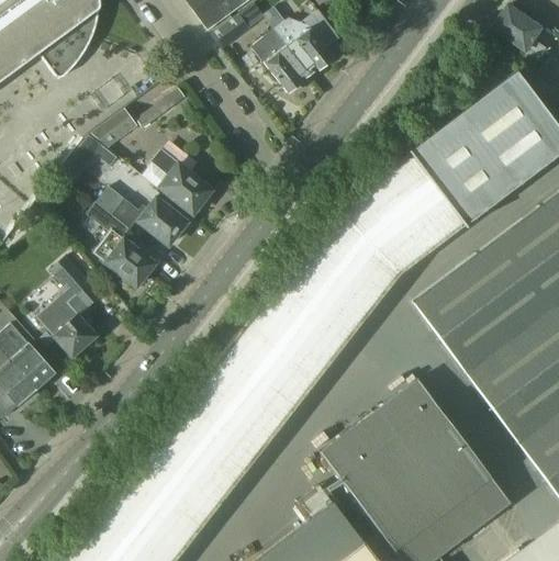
[(0,0),(0,80),(40,52),(56,75),(58,77),(62,77),(65,76),(77,64),(87,51),(94,35),(99,19),(100,1),(100,0),(0,0)]
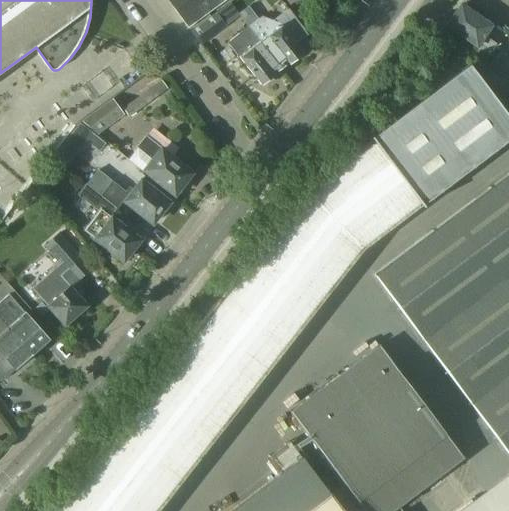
[(171,0),(191,27),(227,0),(171,0)]
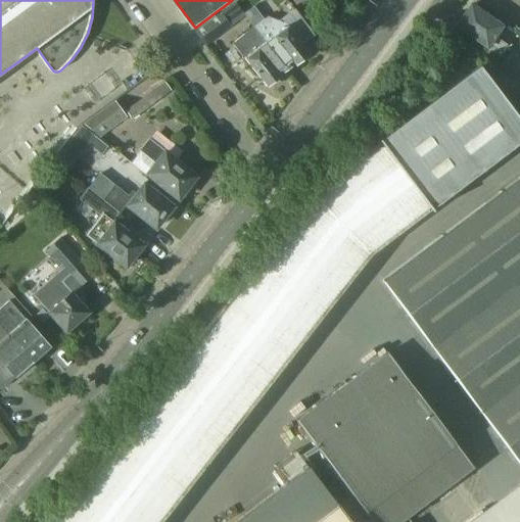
[(274,0),(282,10),(292,2),(290,0),(274,0)]
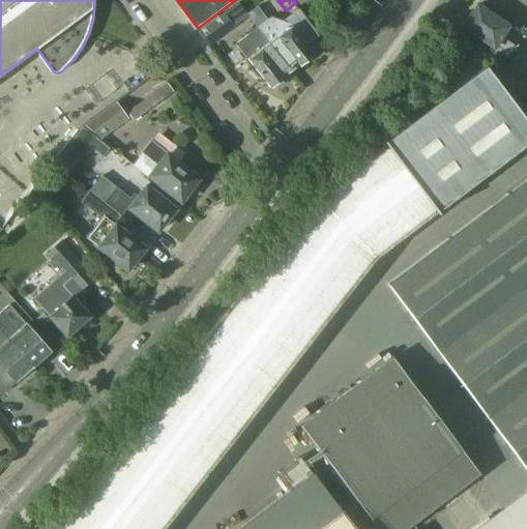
[(241,2),(226,13),(236,27),(251,16),(250,13),(241,2)]
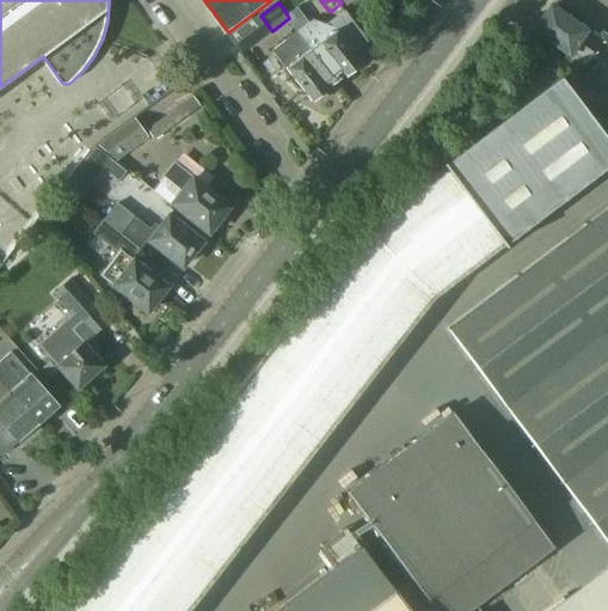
[(553,5),(538,30),(588,65),(596,53),(582,43),(589,30),(553,5)]
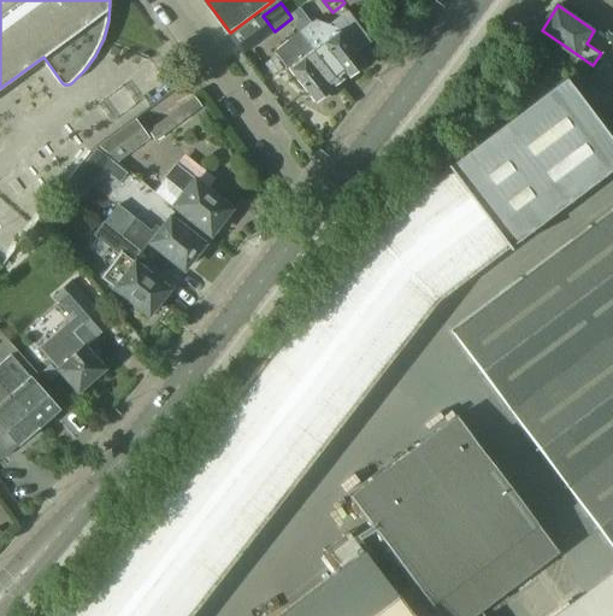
[(302,7),(290,16),(292,18),(301,31),(313,22),(302,7)]
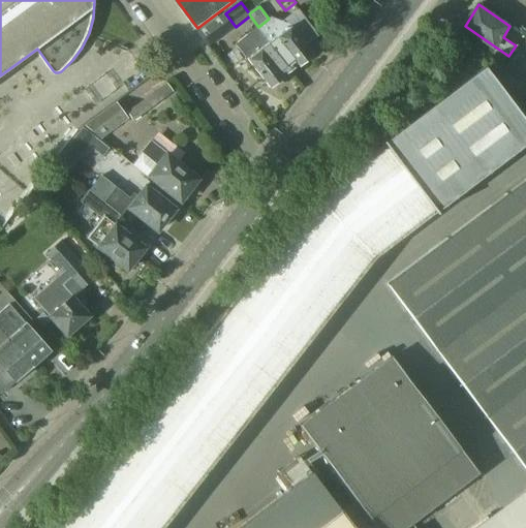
[(225,13),(199,32),(210,45),(236,27),(225,13)]
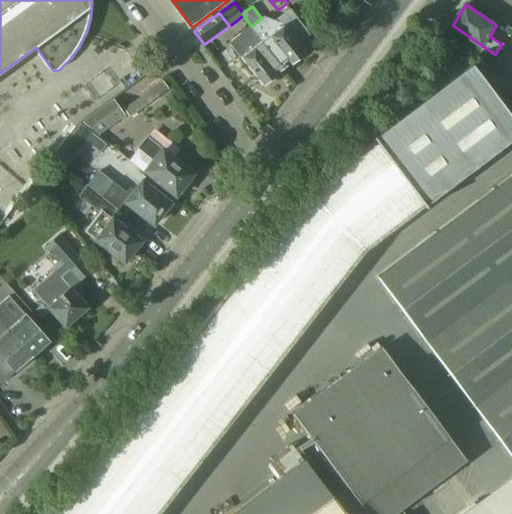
[(251,26),(286,68),(307,52),(285,24),(274,32),(263,17),(262,18),(251,26)]
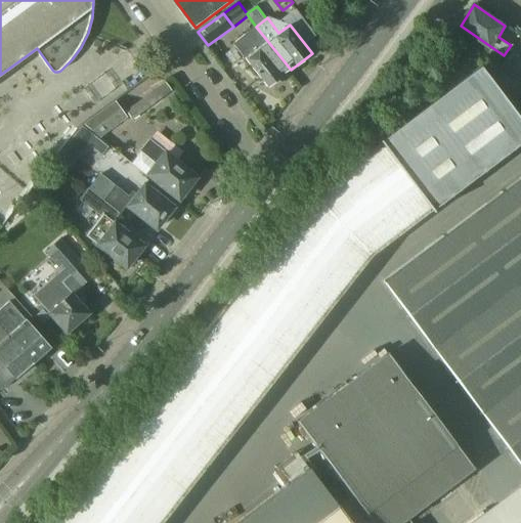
[(281,77),(291,70),(256,27),(235,43),(248,57),(269,86),(271,84),(275,86),(281,81),(281,77)]
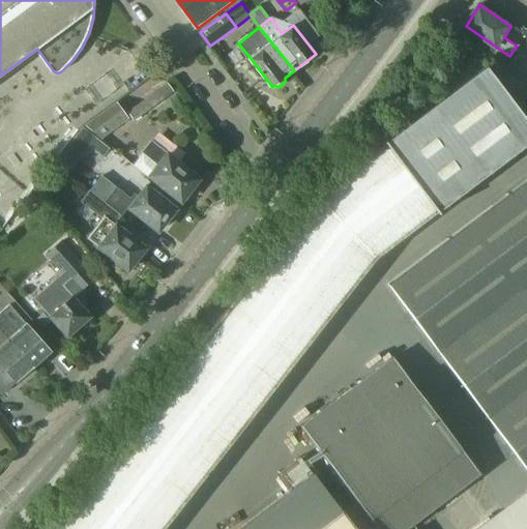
[(526,58),(521,54),(507,72),(526,86),(526,58)]
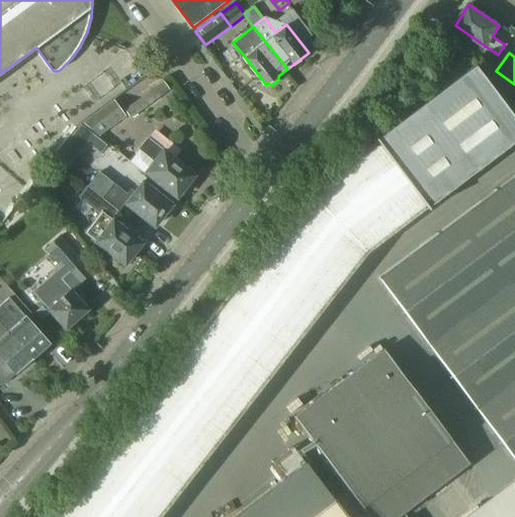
[(160,516),(369,251),(430,205),(514,139),(514,116),(476,66),(311,194),(56,516),(160,516)]
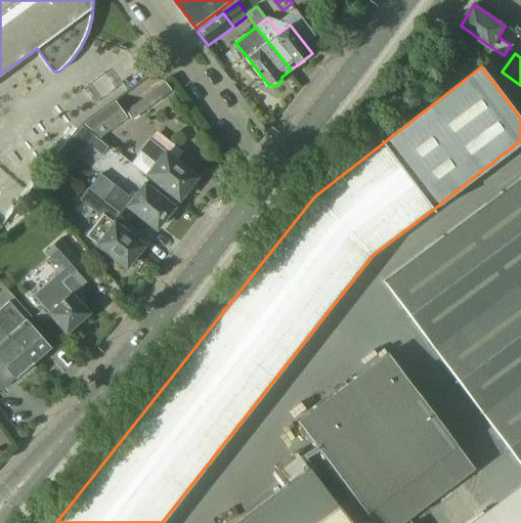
[(174,90),(167,82),(128,111),(134,119),(174,90)]
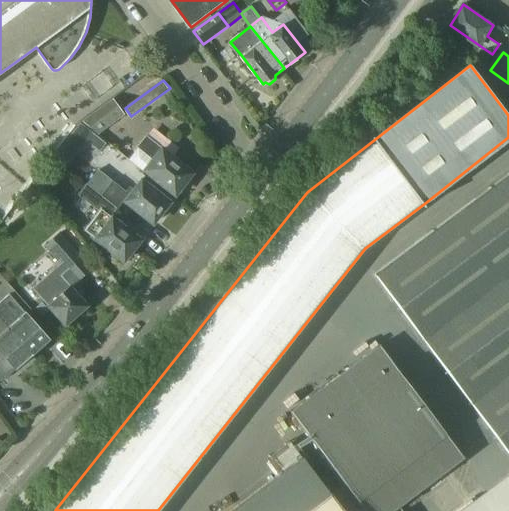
[(126,115),(115,99),(84,121),(100,134),(126,115)]
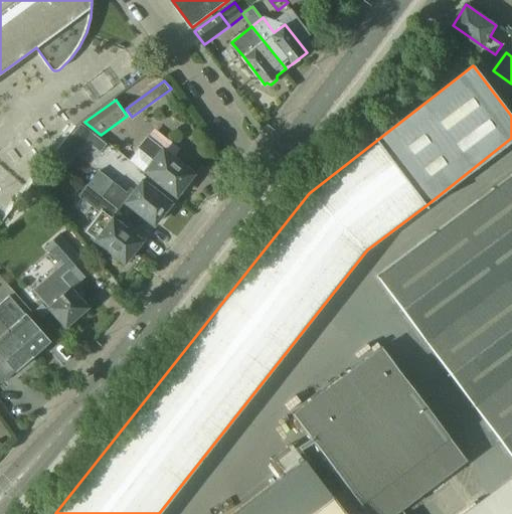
[(141,147),(133,158),(148,171),(178,195),(195,174),(150,137),(141,147)]
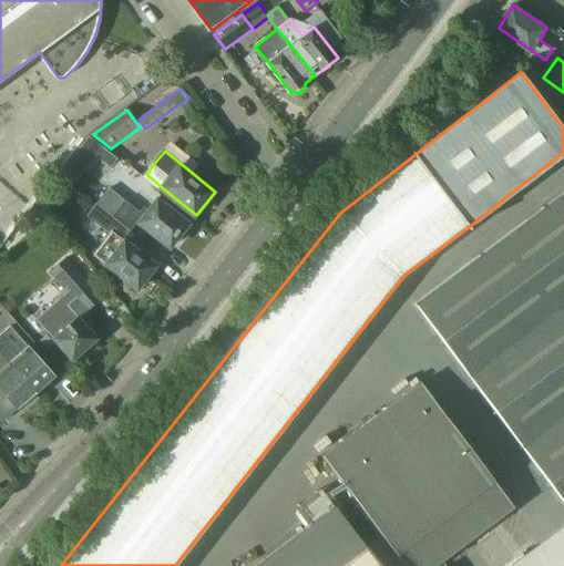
[(111,187),(99,203),(115,215),(127,201),(111,187)]
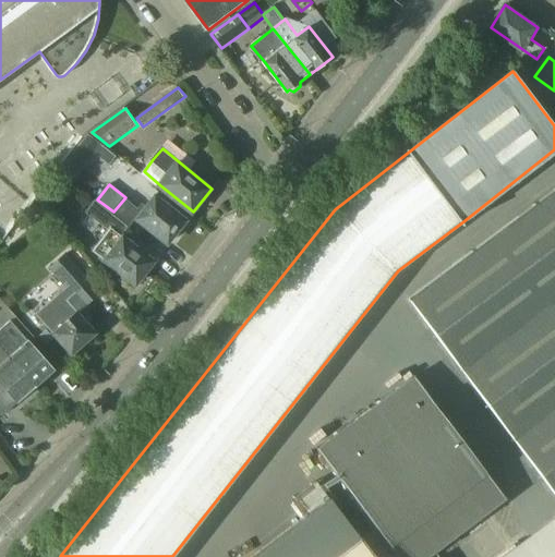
[(554,190),(411,299),(554,491),(554,190)]
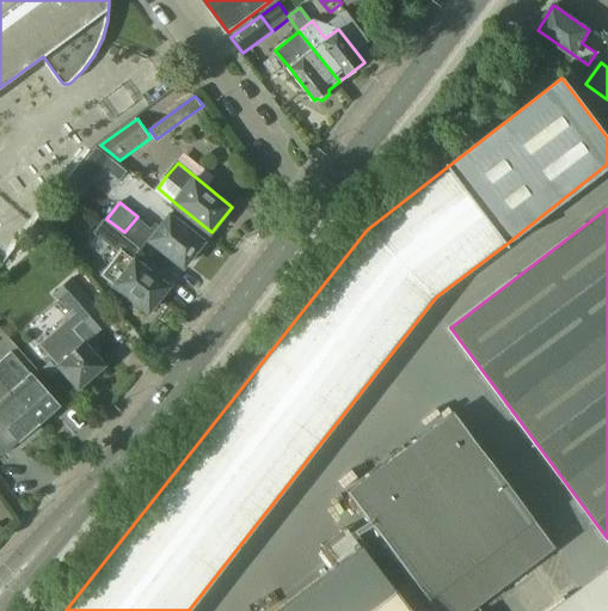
[(137,217),(124,232),(142,246),(149,238),(185,266),(195,254),(198,255),(204,248),(203,244),(204,240),(172,214),(161,227),(157,224),(153,230),(137,217)]
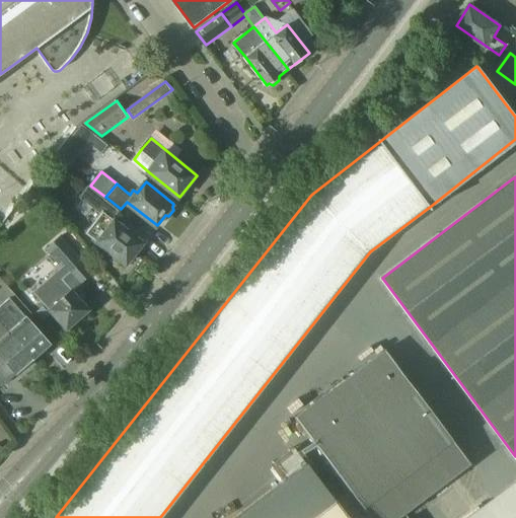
[(121,209),(105,197),(90,186),(81,197),(102,214),(88,232),(128,264),(133,262),(137,255),(137,252),(144,242),(114,218),(121,209)]
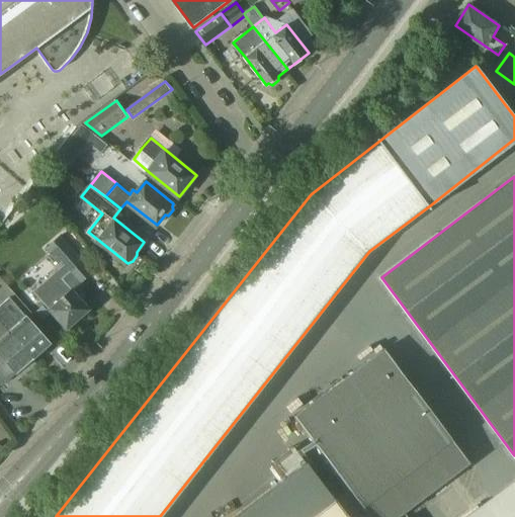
[(29,201),(37,191),(32,187),(24,197),(29,201)]
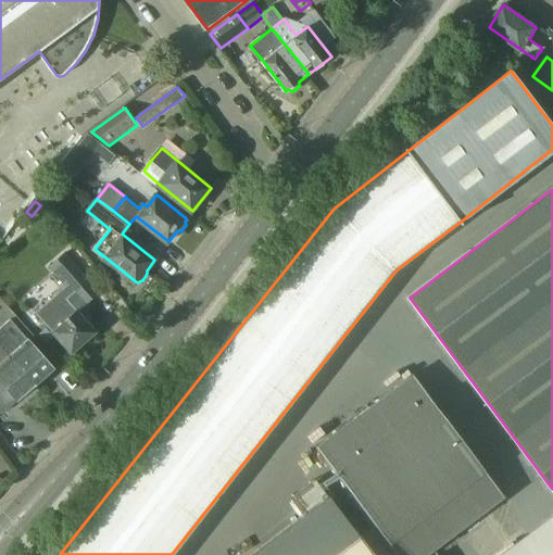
[(75,293),(91,279),(71,255),(54,270),(67,285),(75,293)]
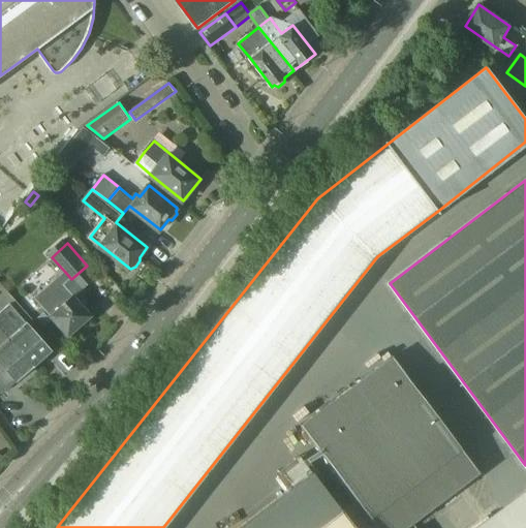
[(49,285),(35,297),(69,336),(93,315),(75,294),(66,284),(71,279),(64,271),(49,285)]
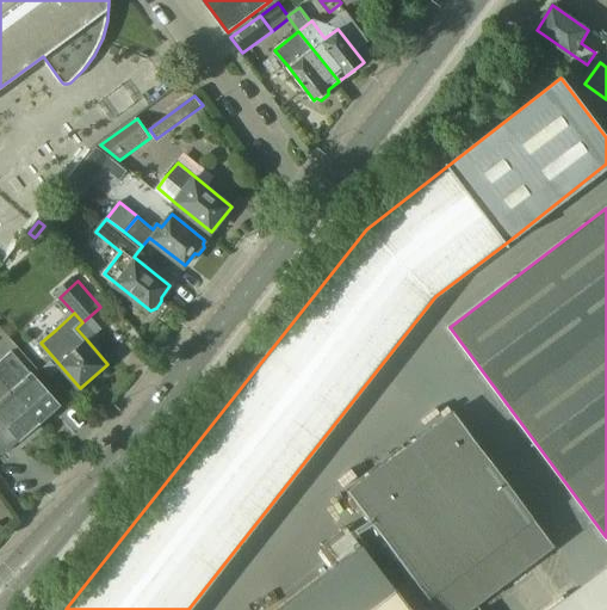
[(0,362),(0,375),(42,423),(61,405),(14,351),(0,362)]
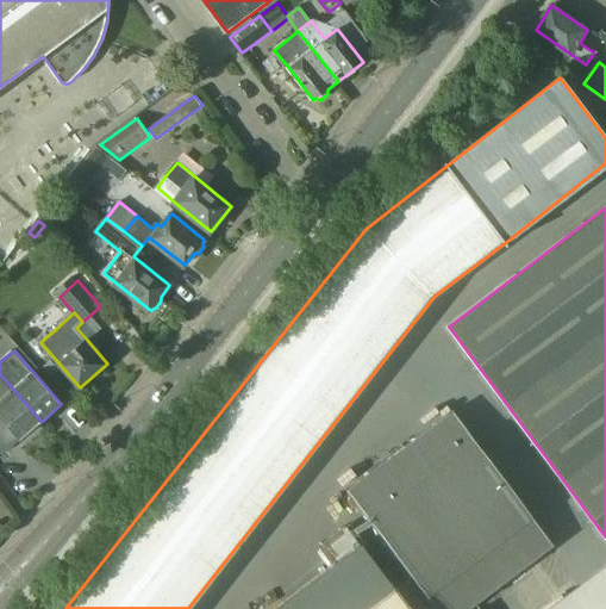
[(42,422),(0,374),(0,446),(5,453),(22,439),(42,422)]
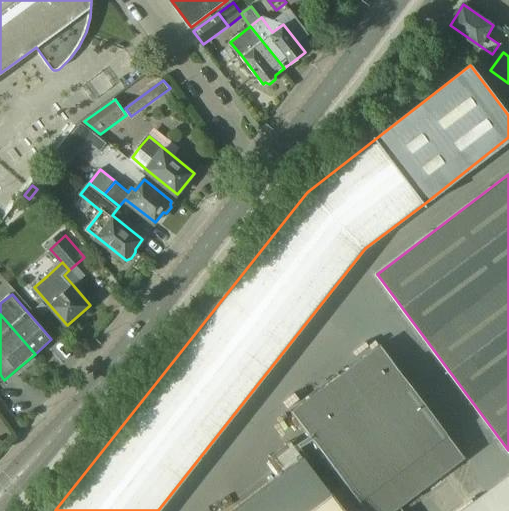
[(367,510),(393,510),(465,458),(381,345),(292,411),(367,510)]
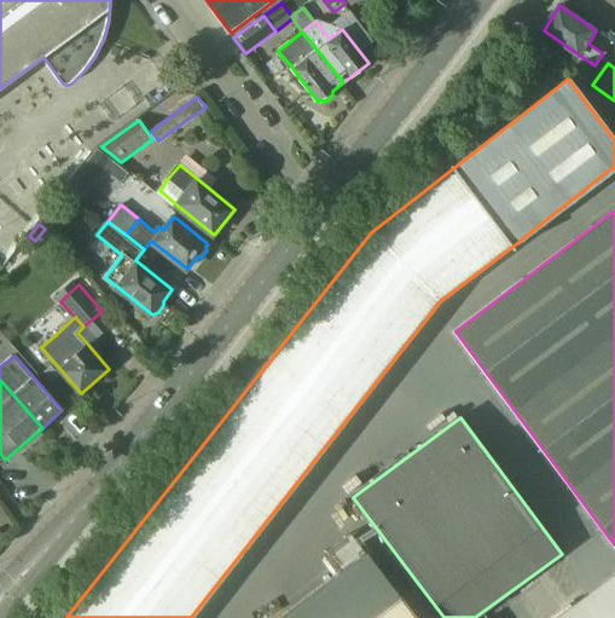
[(417,617),(400,595),(366,552),(277,617),(417,617)]
